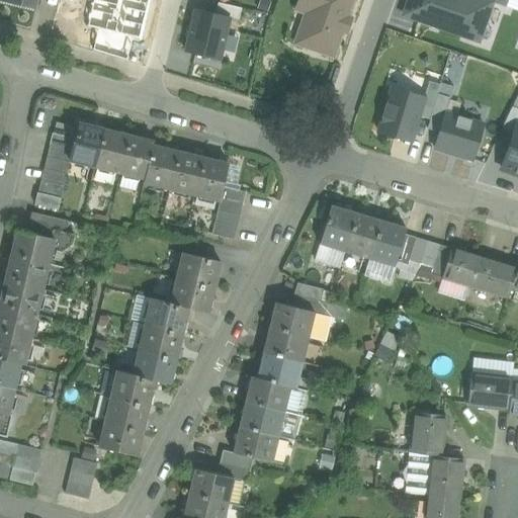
[(0,0),(0,1),(35,10),(37,0),(0,0)]
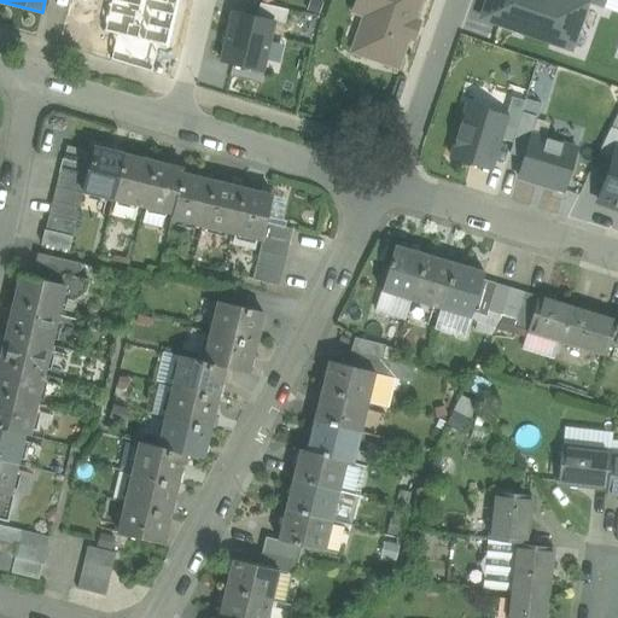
[(372,0),(357,0),(355,11),(367,15),(372,0)]
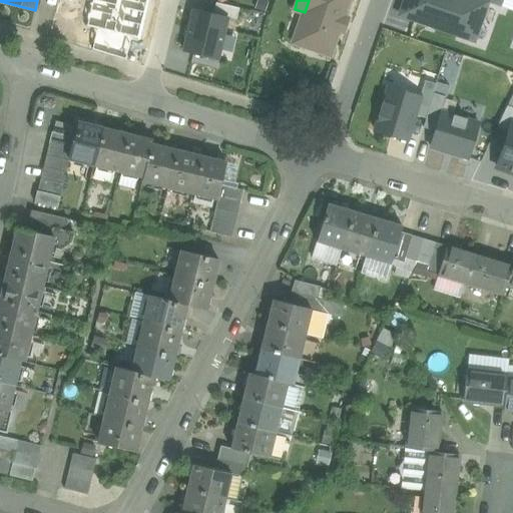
[(309,0),(305,12),(295,43),(329,55),(348,0),(309,0)]
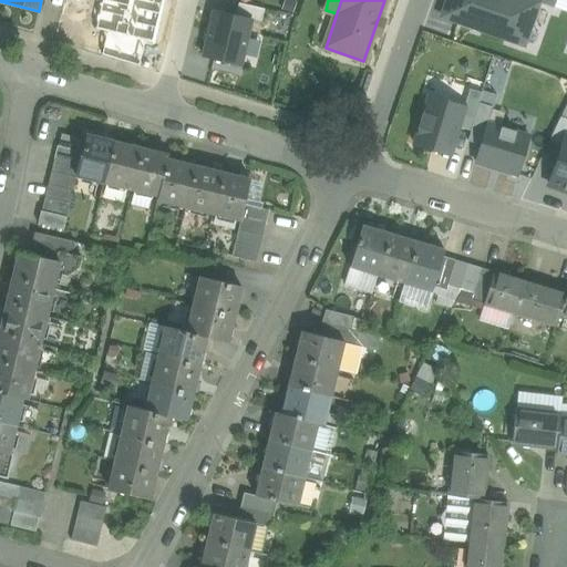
[(528,0),(447,0),(442,17),(524,45),(538,3),(528,0)]
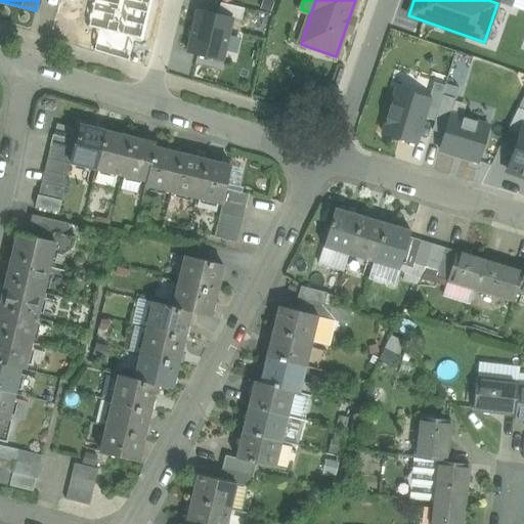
[(221,3),(218,15),(232,18),(242,20),(245,8),(221,3)]
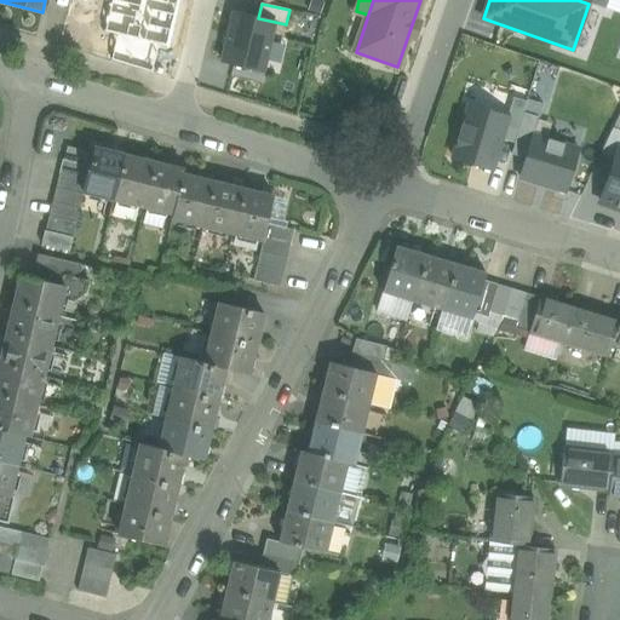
[(258,18),(234,12),(222,62),(263,72),(275,22),(258,18)]
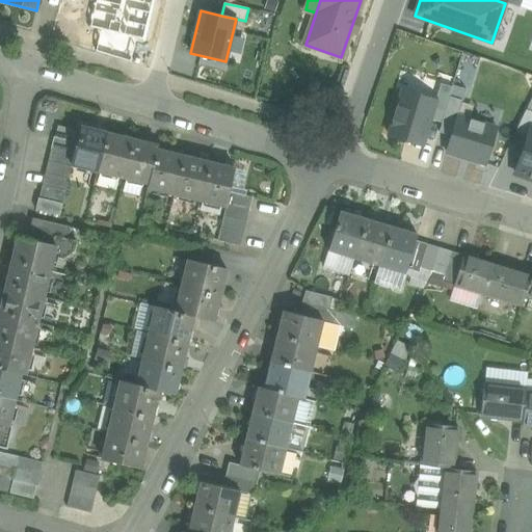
[(261,10),(259,26),(272,27),(273,12),(261,10)]
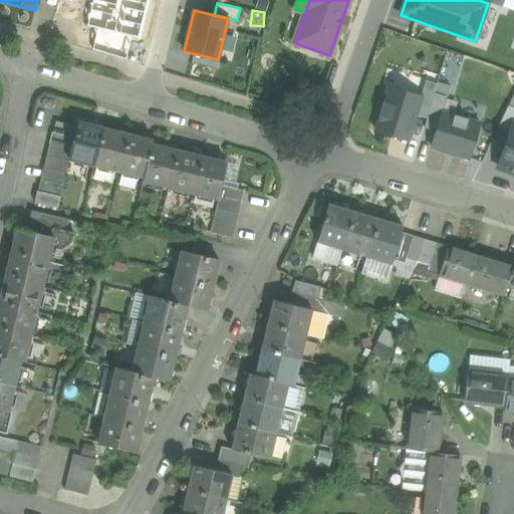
[(426,81),(422,96),(416,116),(427,119),(435,93),(438,84),(426,81)]
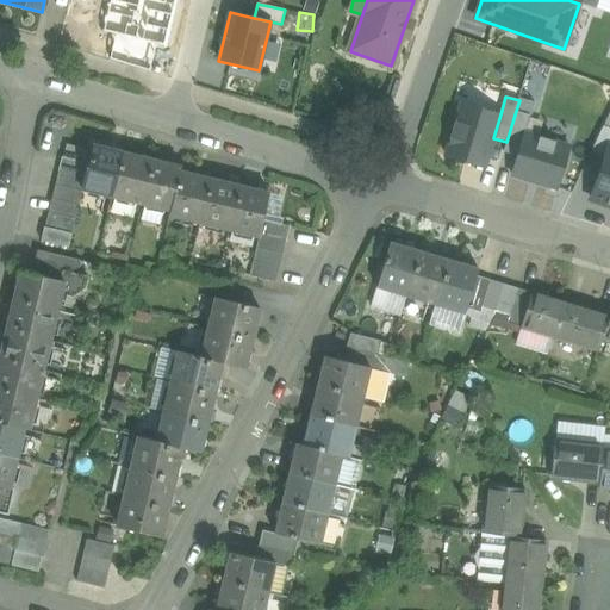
[(462,104),(447,156),(484,168),(493,138),(500,114),(462,104)]
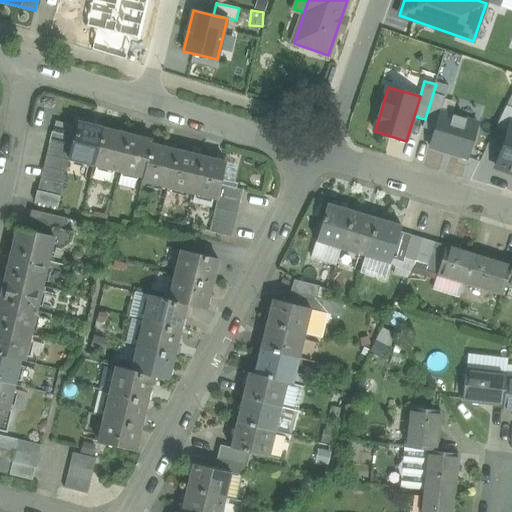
[(445,97),(433,93),(425,119),(423,128),(434,131),(440,112),(445,97)]
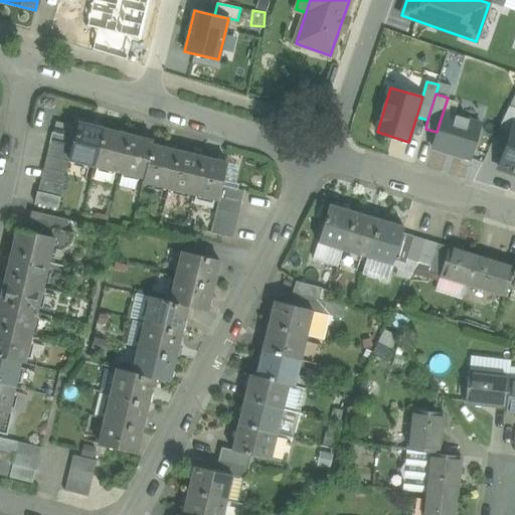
[(324,104),(315,108),(319,117),(328,113),(324,104)]
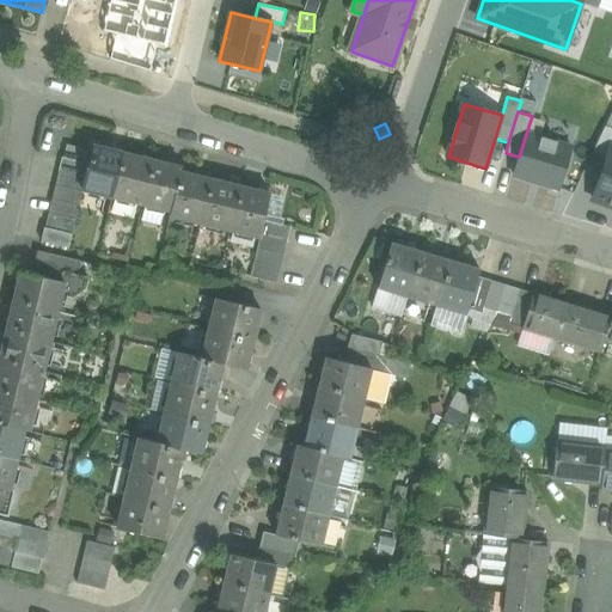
[(519,157),(514,176),(560,189),(571,148),(526,134),(519,157)]
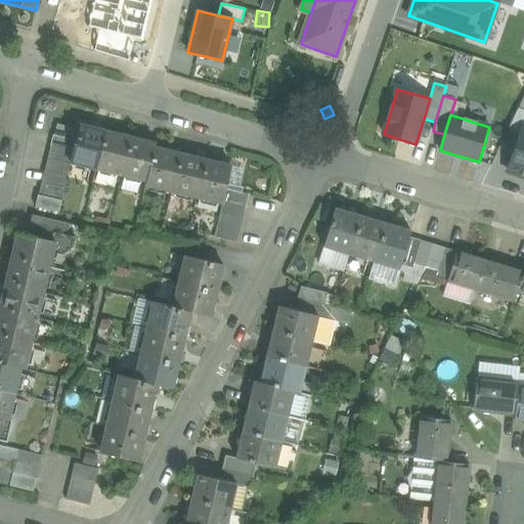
[(96,168),(105,131),(80,125),(72,162),(96,168)]
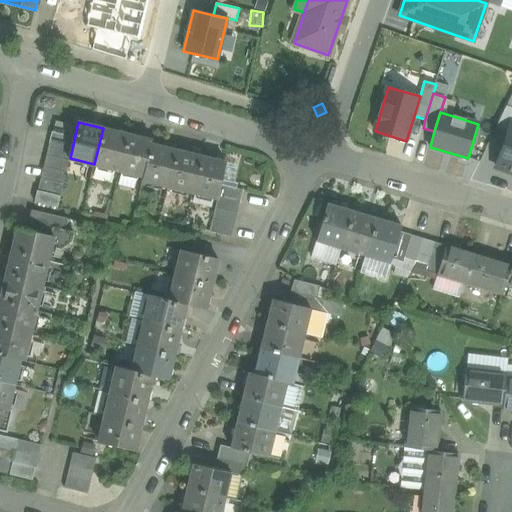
[(511,123),(496,167),(511,172),(511,123)]
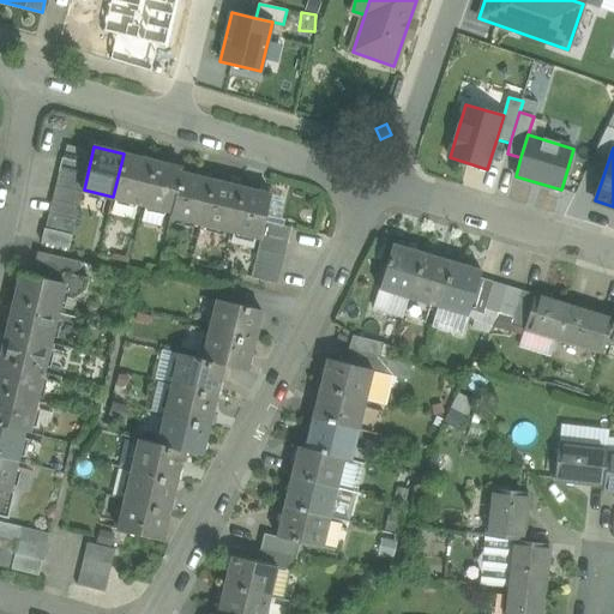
[(152,161),(124,154),(113,197),(143,204),(152,161)]
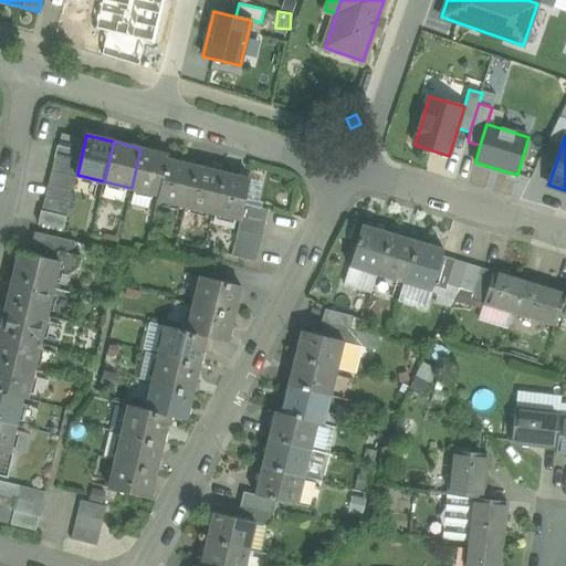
[(82,153),(58,147),(54,159),(79,166),(82,153)]
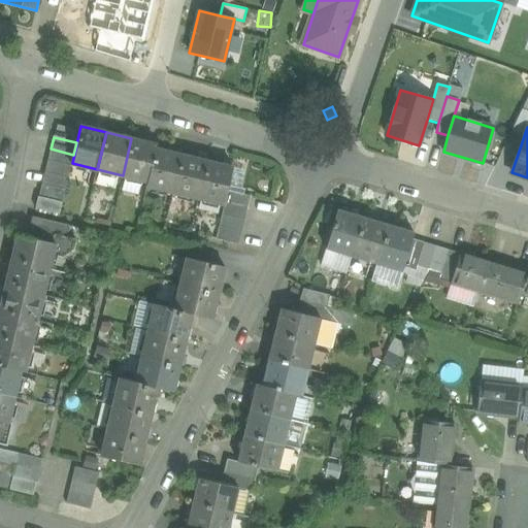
[(157,143),(131,138),(123,175),(147,182),(157,143)]
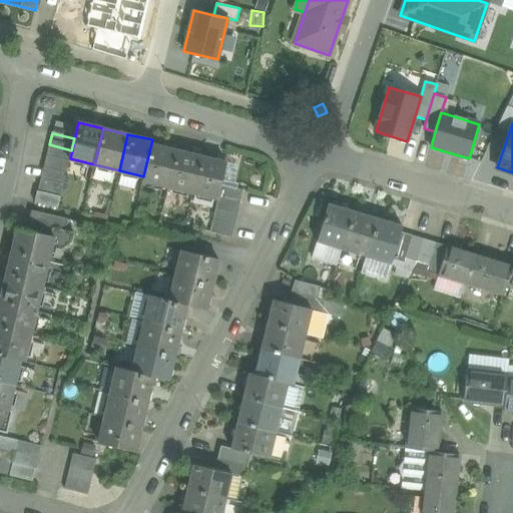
[(71,150),(49,144),(46,156),(68,161),(71,150)]
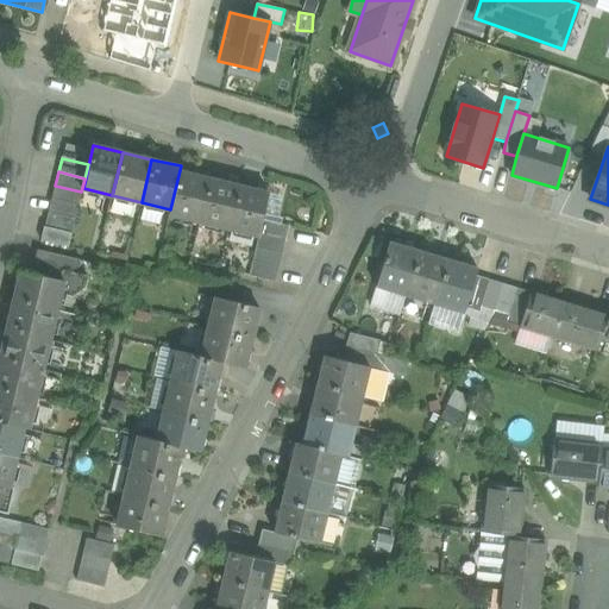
[(199,221),(208,179),(180,173),(170,214),(199,221)]
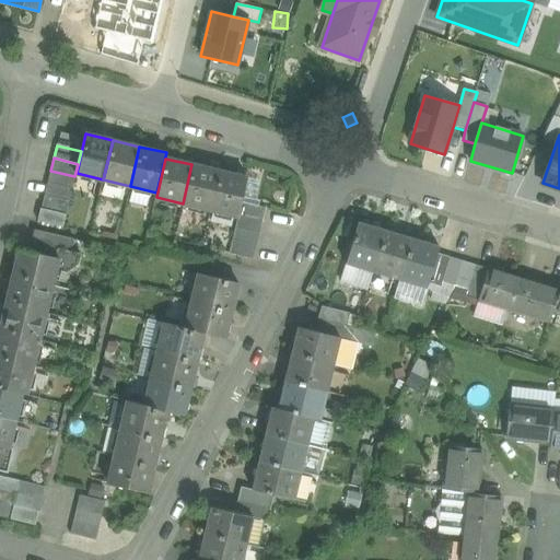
[(219,171),(191,164),(183,203),(210,210),(219,171)]
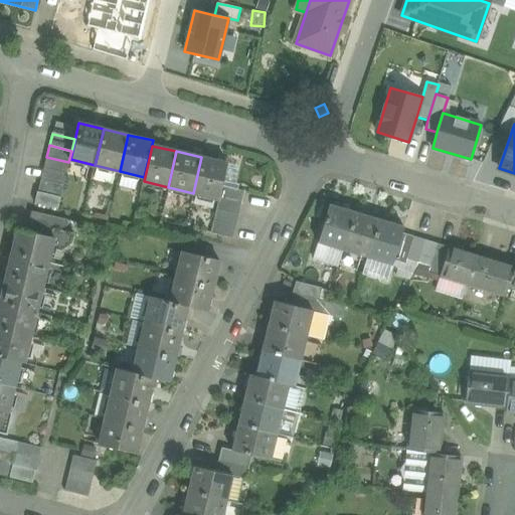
[(68,162),(46,157),(43,169),(65,174),(68,162)]
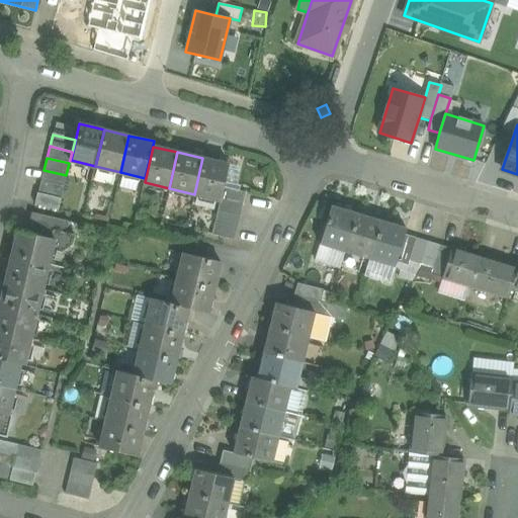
[(229,165),(202,158),(194,194),(220,200),(220,199),(223,187),(229,165)]
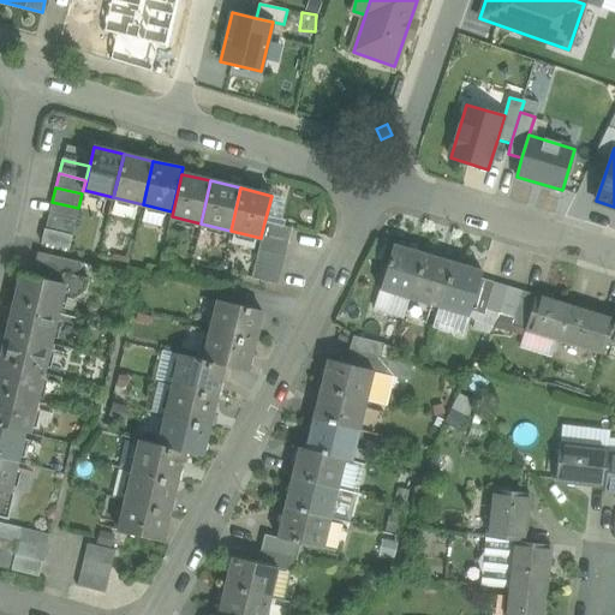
[(78,208),(52,202),(48,215),(75,222),(78,208)]
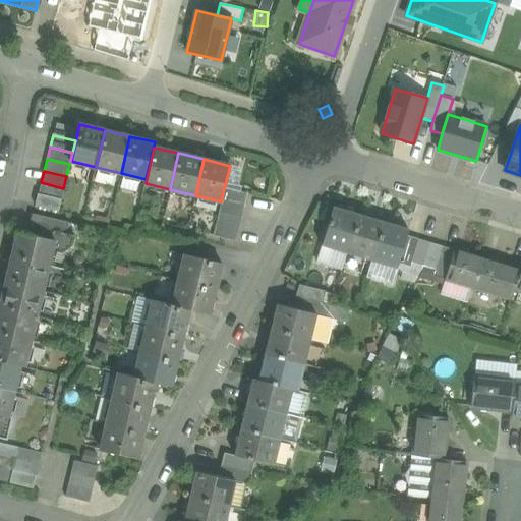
[(123,177),(122,187),(138,189),(140,180),(123,177)]
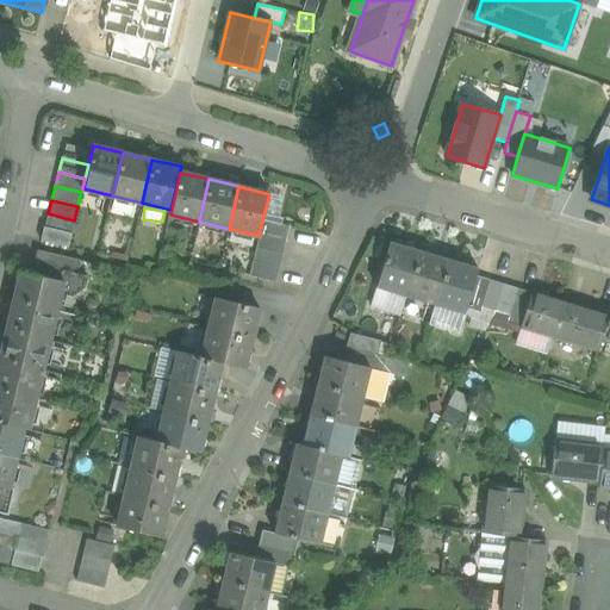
[(74,221),(48,213),(44,228),(70,234),(74,221)]
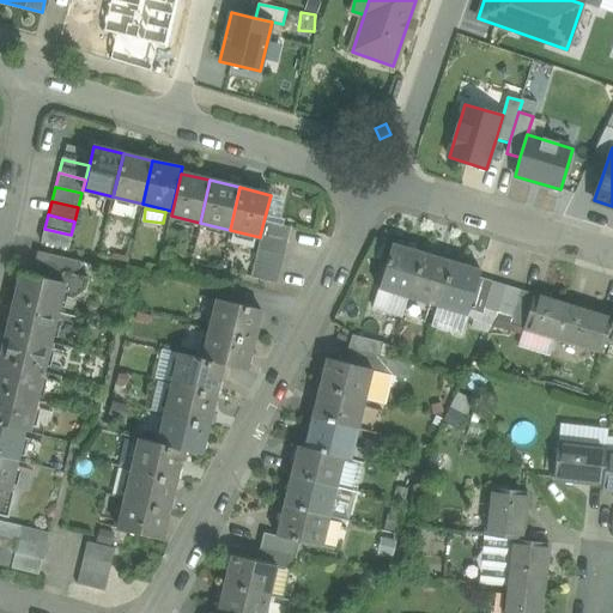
[(290,229),(263,222),(260,236),(286,243),(290,229)]
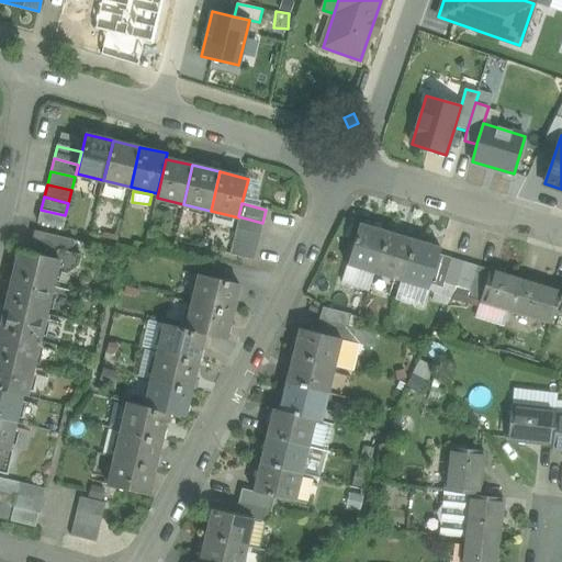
[(41,210),(37,223),(63,228),(66,215),(65,215),(41,210)]
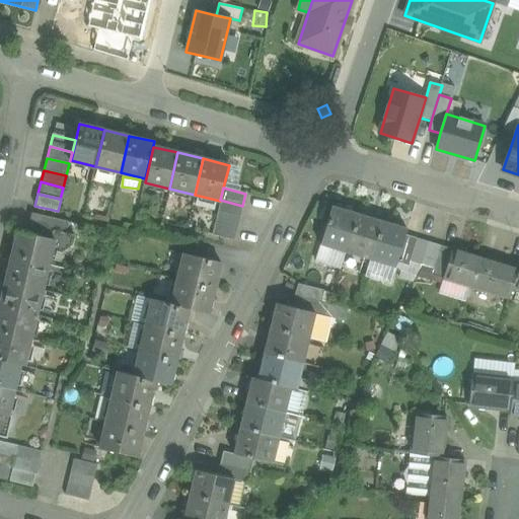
[(242,206),(220,200),(220,201),(218,212),(239,217),(242,206)]
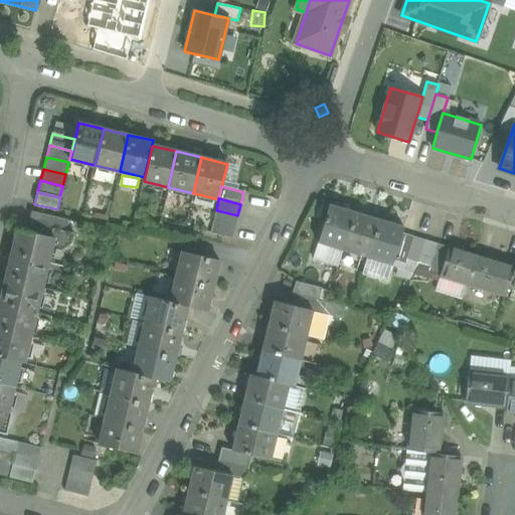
[(341,209),(329,205),(318,243),(313,259),(338,267),(343,250),(354,213),(349,211),(341,209)]
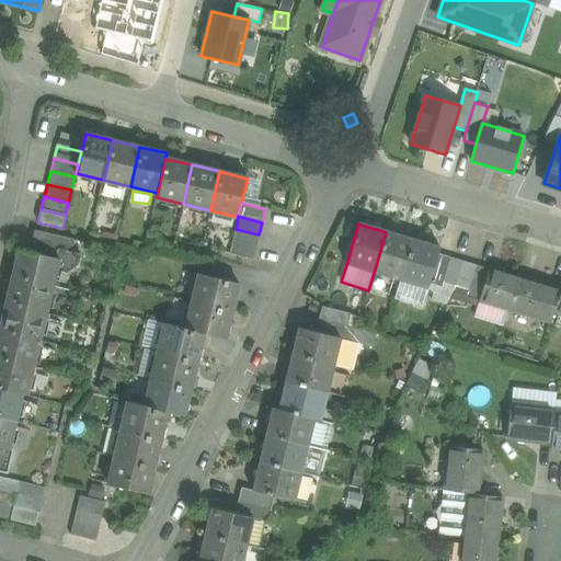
[(259,235),(236,229),(232,242),(256,248),(259,235)]
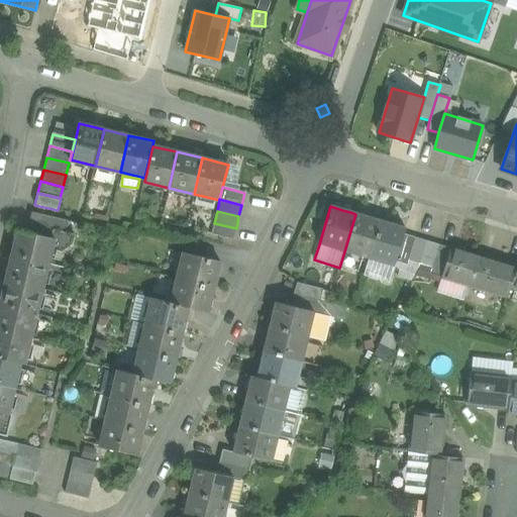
[(68,221),(32,212),(27,232),(50,238),(53,230),(65,232),(68,221)]
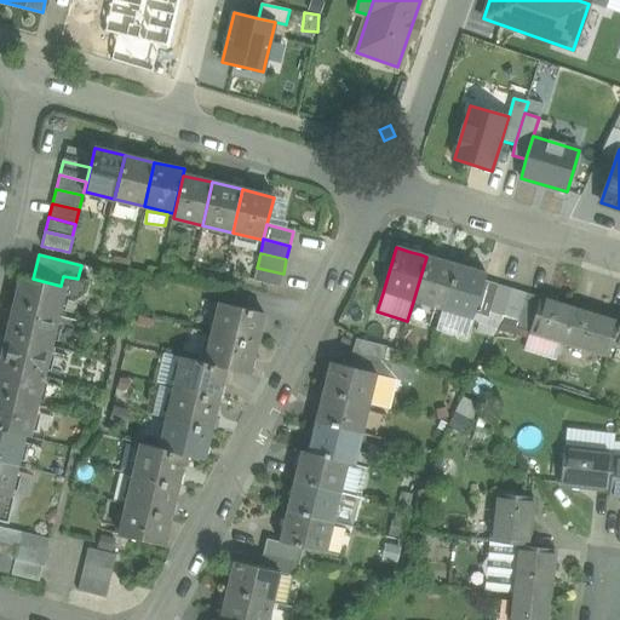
[(455,265),(426,257),(413,302),(442,310),(455,265)]
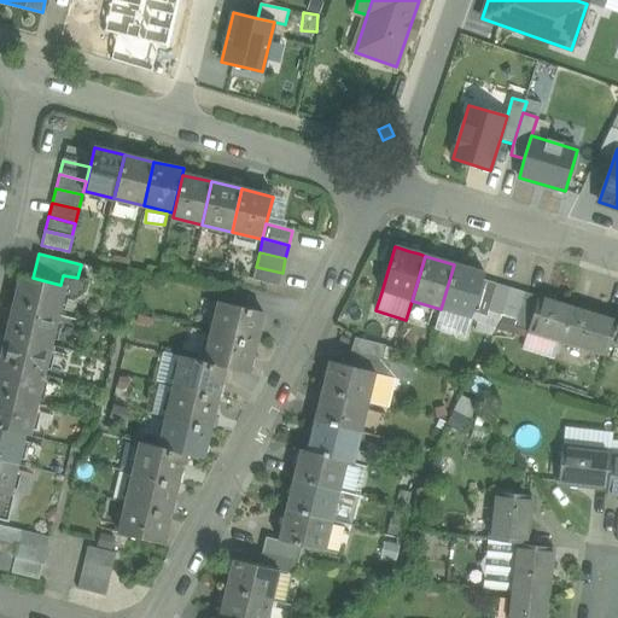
[(484,274),(454,264),(441,309),(471,319),(473,313),(483,280),(484,274)]
